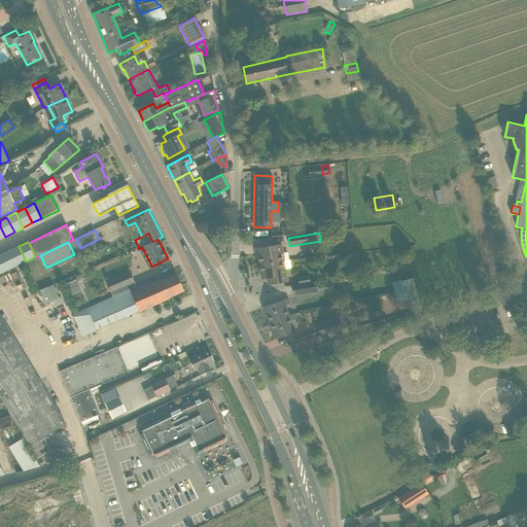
[(278,245),(255,248),(256,256),(258,256),(259,265),(280,261),(278,245)]
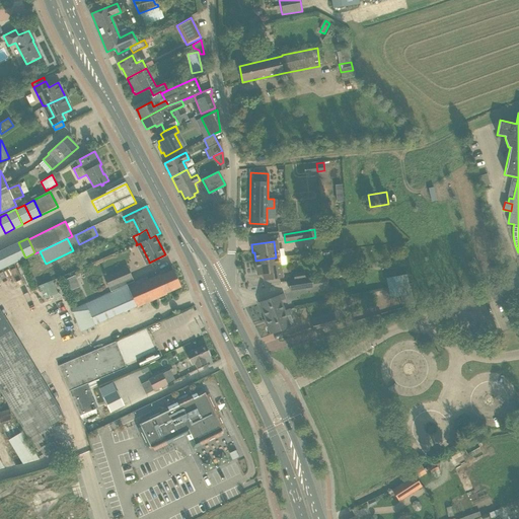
[(18,242),(9,246),(16,262),(25,257),(18,242)]
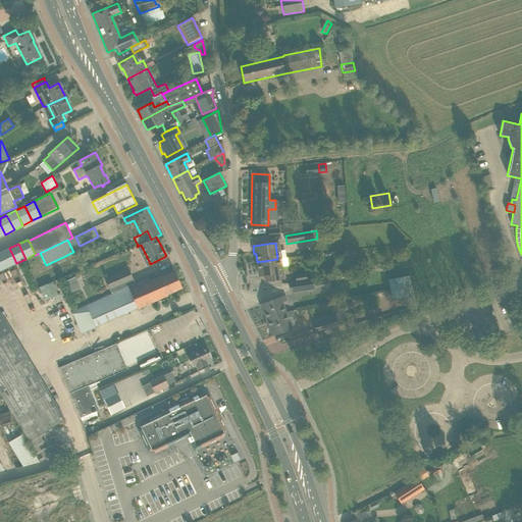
[(9,248),(0,253),(7,267),(16,263),(9,248)]
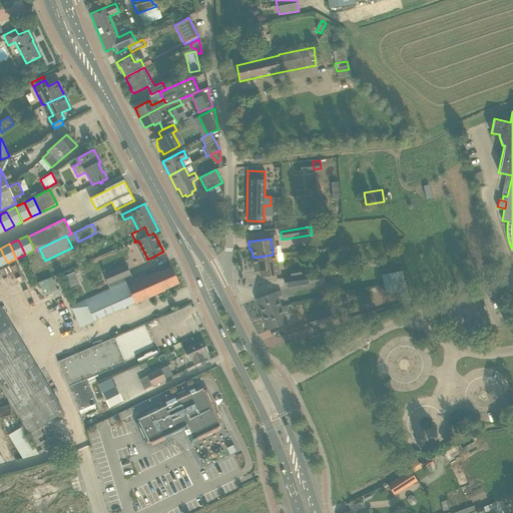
[(274,262),(273,254),(252,258),(254,272),(260,271),(261,277),(279,275),(277,262),(274,262)]
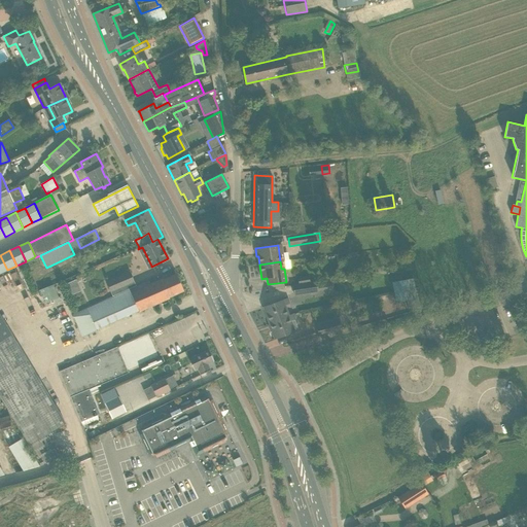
[(134,281),(130,273),(106,284),(109,291),(134,281)]
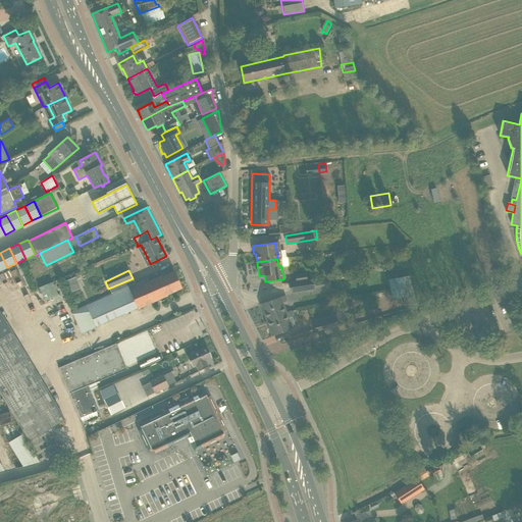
[(167,295),(181,288),(174,272),(162,277),(161,276),(149,281),(147,278),(127,286),(137,308),(138,309),(167,296),(167,295)]
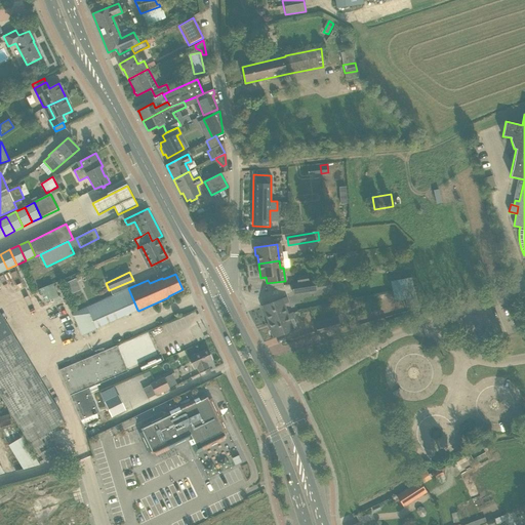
[(411,278),(391,282),(393,291),(413,287),(411,278)]
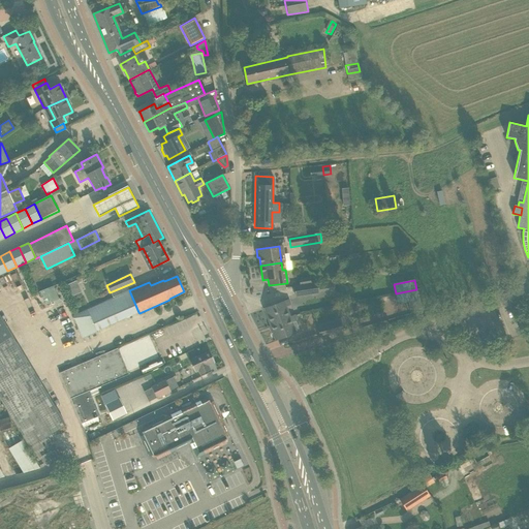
[(76,281),(67,284),(72,296),(81,292),(76,281)]
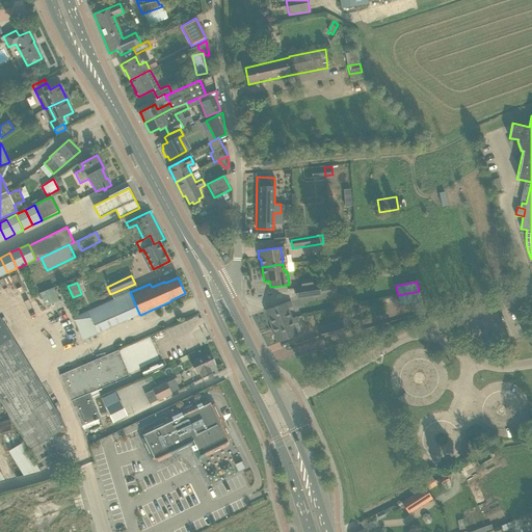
[(313,285),(301,287),(300,287),(295,288),(297,299),(321,295),(319,284),(313,285)]
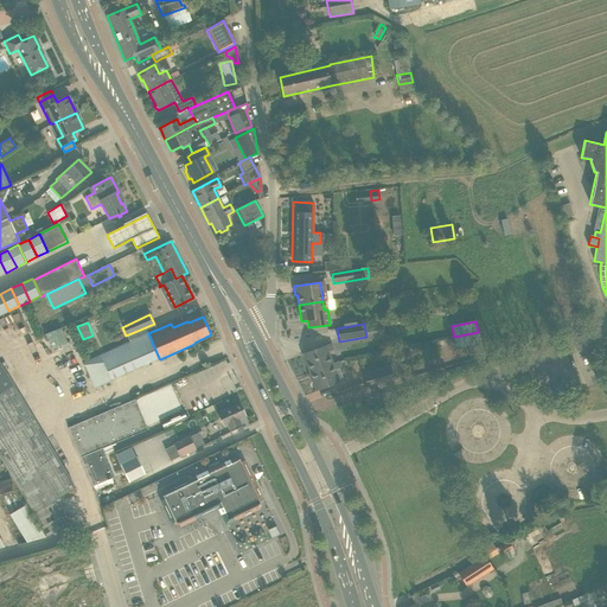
[(53,349),(68,344),(64,330),(49,334),(53,349)]
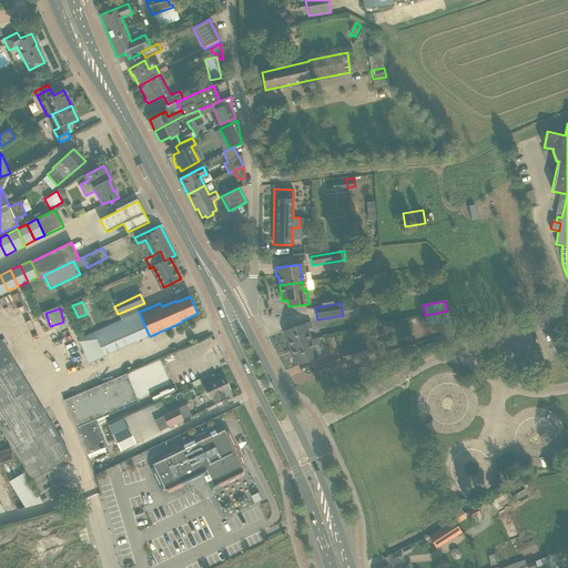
[(425,315),(427,326),(448,322),(447,311),(425,315)]
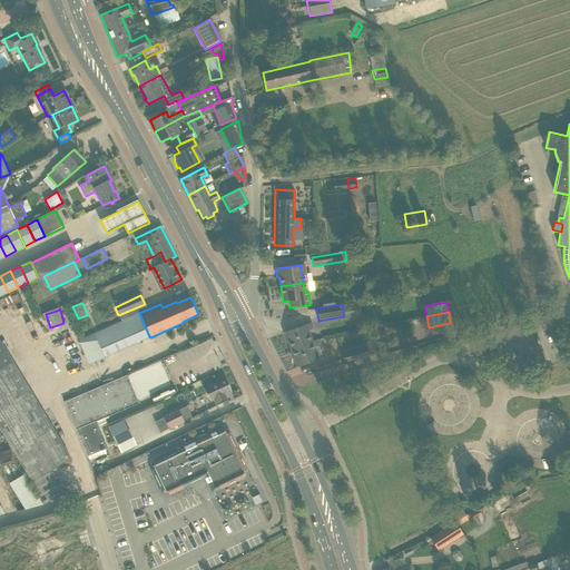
[(139,313),(79,341),(88,363),(104,356),(102,355),(149,336),(139,313)]
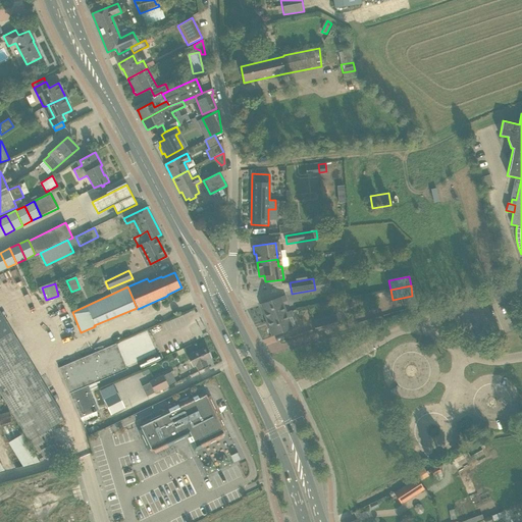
[(266,320),(285,313),(283,313),(280,306),(282,306),(281,302),(286,301),(284,296),(261,304),(266,320)]
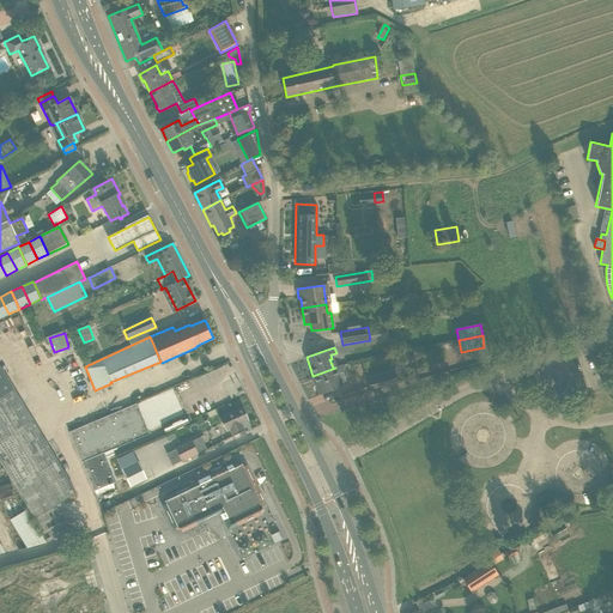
[(0,364),(0,454),(40,520),(79,495),(0,364)]
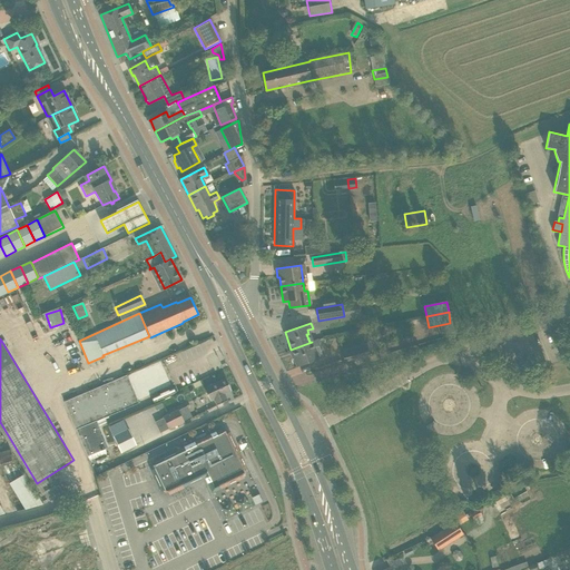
[(312,342),(291,350),(292,352),(294,352),(295,355),(293,356),(297,366),(318,359),(317,357),(317,359),(315,359),(313,351),(315,351),(314,346),(318,345),(317,340),(312,342)]
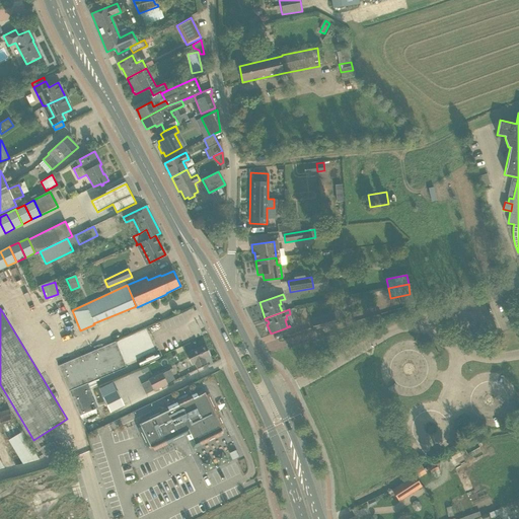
[(170,328),(186,324),(182,314),(167,318),(170,328)]
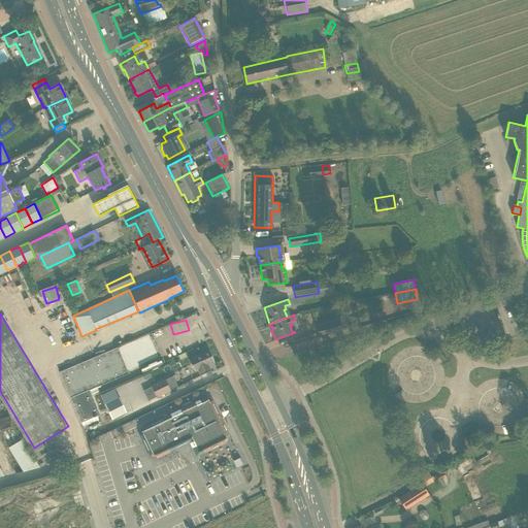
[(317,326),(320,336),(341,330),(338,320),(317,326)]
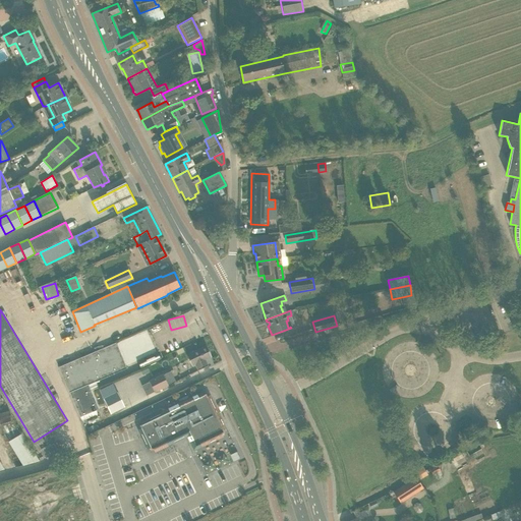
[(115,343),(58,367),(79,417),(97,410),(99,409),(98,408),(106,405),(98,388),(91,391),(89,385),(96,382),(126,368),(115,343)]
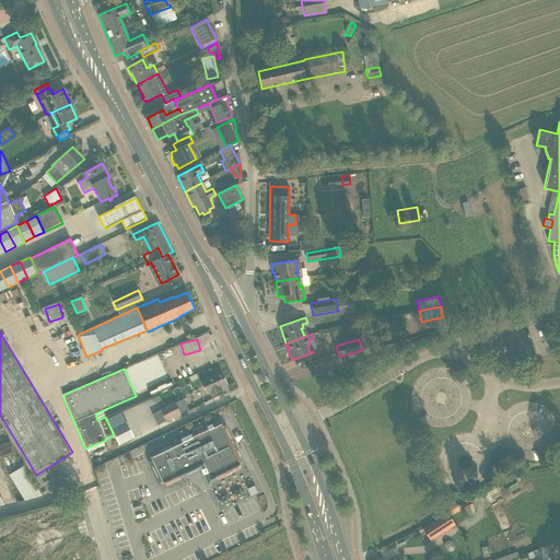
[(221,372),(200,382),(206,394),(210,392),(213,398),(223,394),(220,387),(228,384),(221,372)]
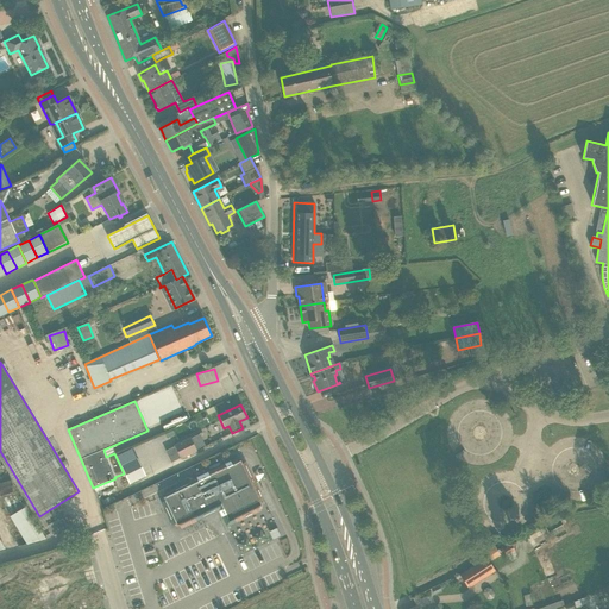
[(196,451),(189,437),(174,445),(181,459),(196,451)]
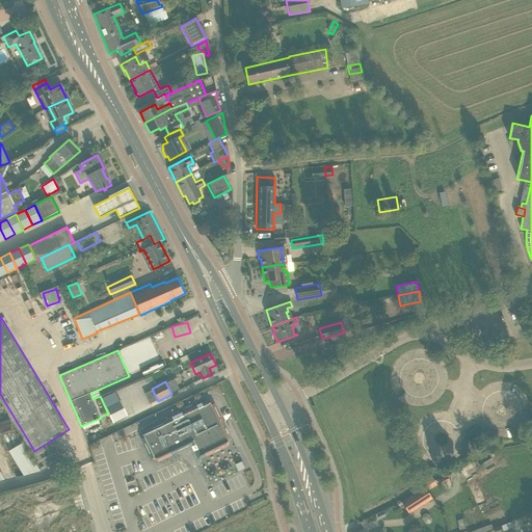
[(118,400),(105,407),(113,423),(127,416),(118,400)]
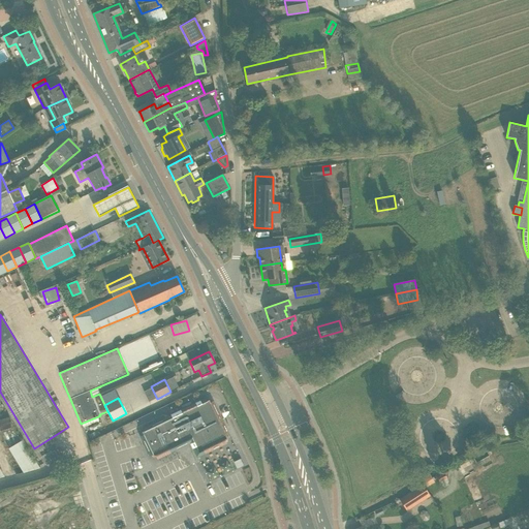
[(201,404),(200,402),(196,404),(197,406),(181,413),(180,411),(172,415),(173,417),(142,433),(153,457),(192,439),(198,453),(227,439),(209,400),(201,404)]
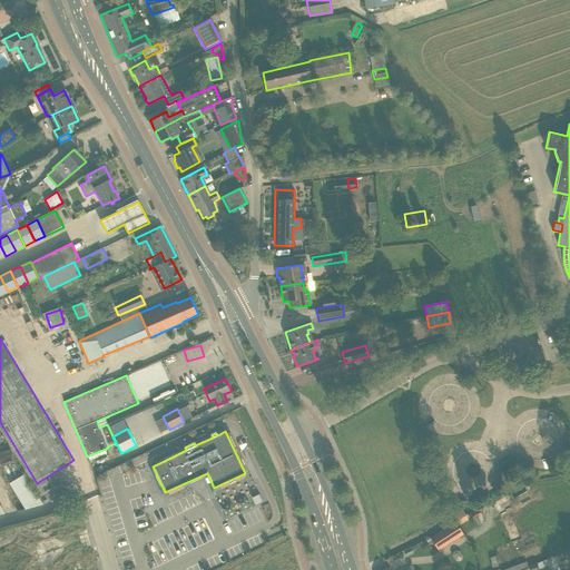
[(140,453),(143,461),(167,453),(165,445),(140,453)]
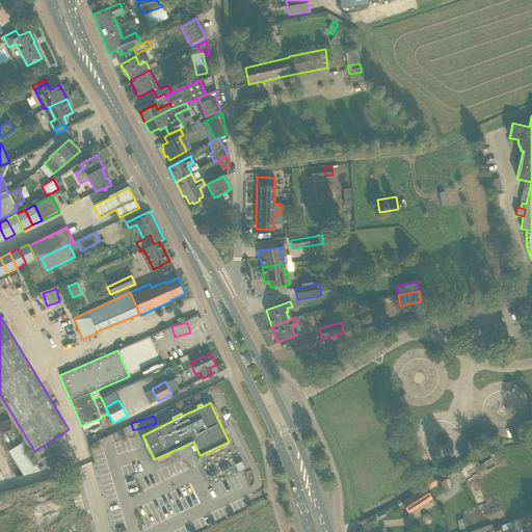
[(494,462),(488,454),(476,460),(481,470),(494,462)]
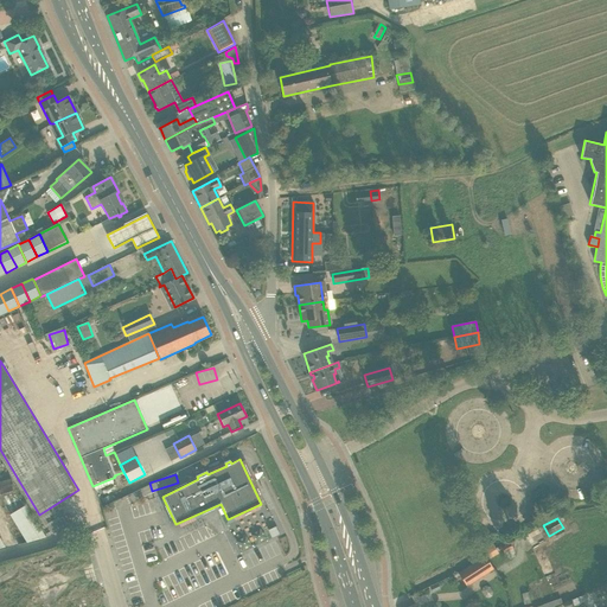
[(493,569),(485,556),(459,573),(467,586),(493,569)]
